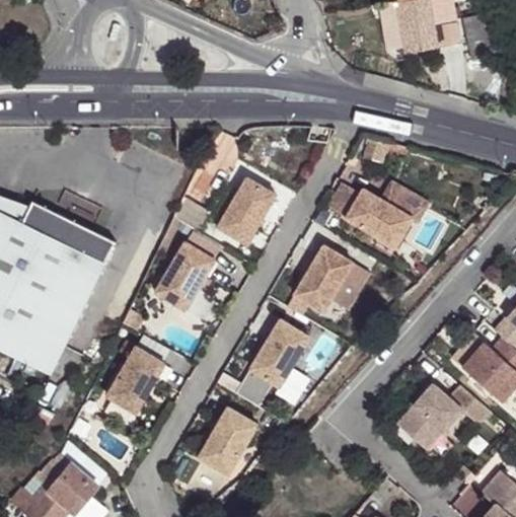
[(430,26),(430,27),(453,24),(448,0),(429,0),(426,1),(427,6),(399,12),(397,12),(401,32),(430,26)]
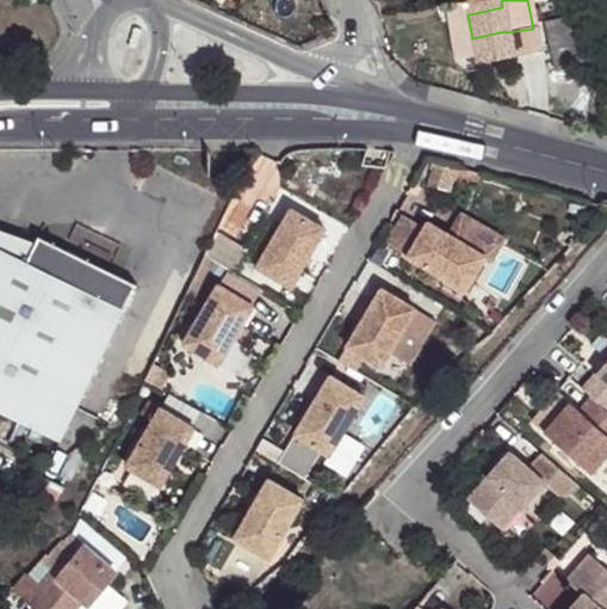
[(527,0),(533,29),(544,28),(582,22),(577,0),(527,0)]
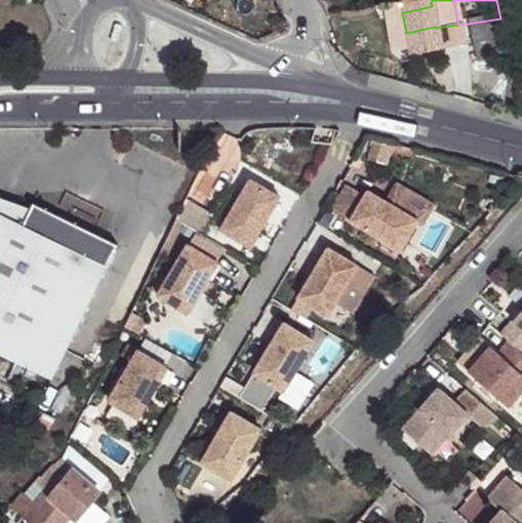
[(403,6),(404,12),(432,6),(431,1),(403,6)]
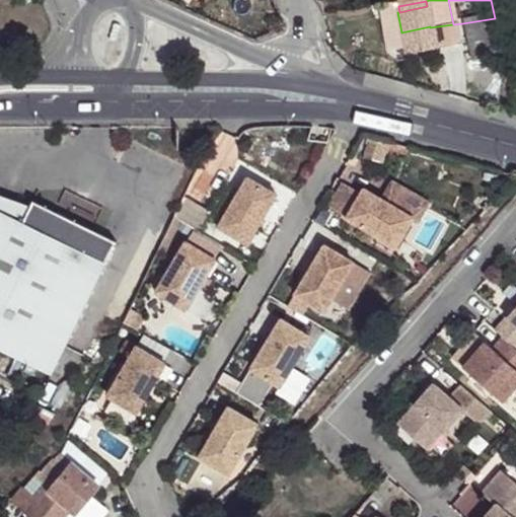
[(500,60),(495,18),(462,23),(467,64),(500,60)]
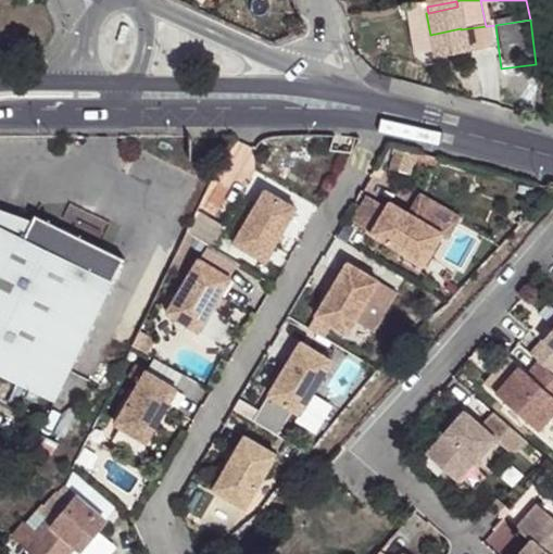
[(465,47),(461,29),(461,28),(430,35),(434,53),(465,47)]
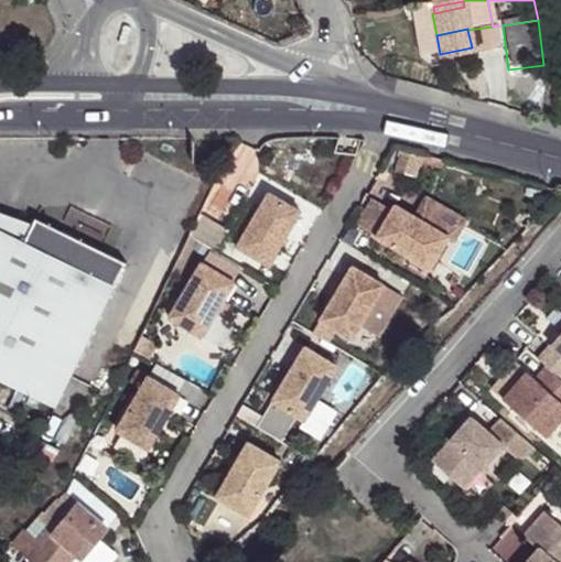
[(423,161),(402,155),(397,173),(418,180),(422,165),(423,161)]
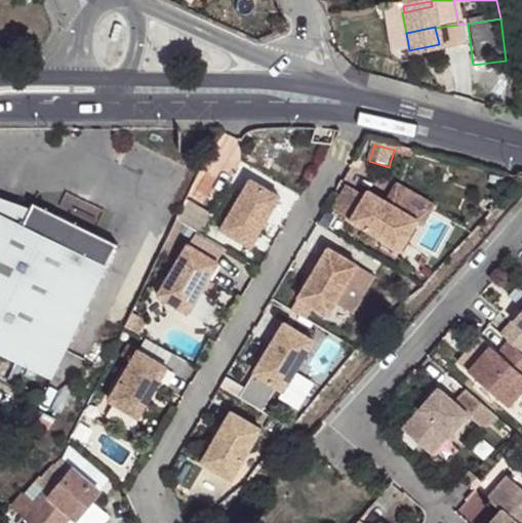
[(395,147),(394,150),(393,154),(413,159),(415,152),(395,147)]
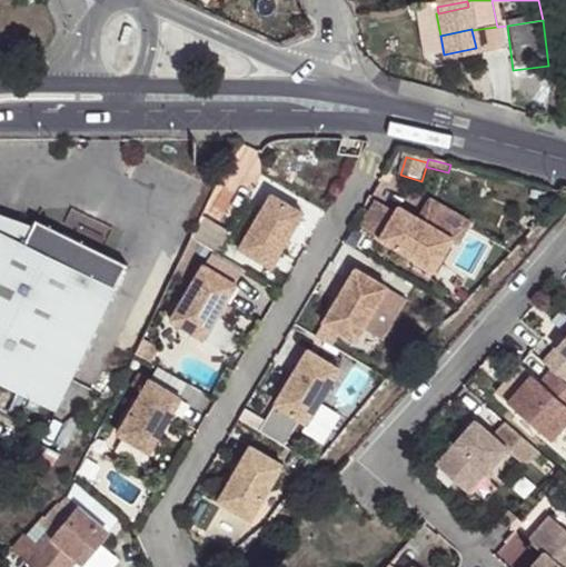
[(239,248),(266,265),(275,249),(280,252),(304,214),(271,195),(239,248)]
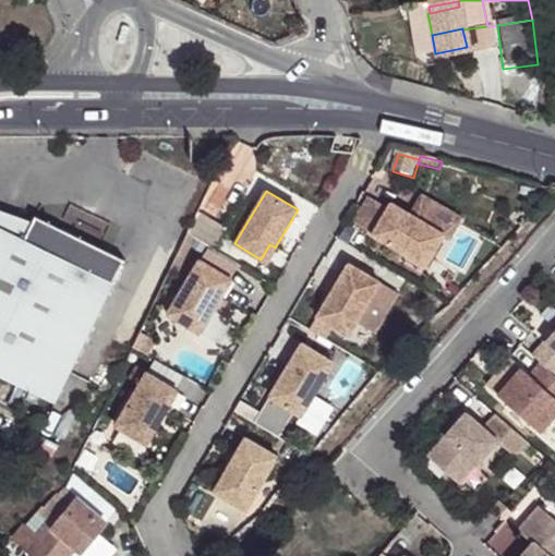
[(431,193),(419,213),(455,233),(454,234),(458,238),(470,218),(431,193)]
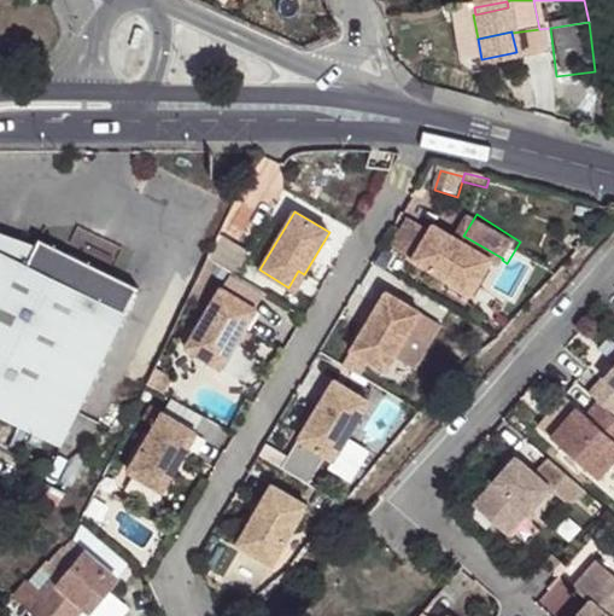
[(460,233),(444,224),(440,228),(457,239),(460,233)]
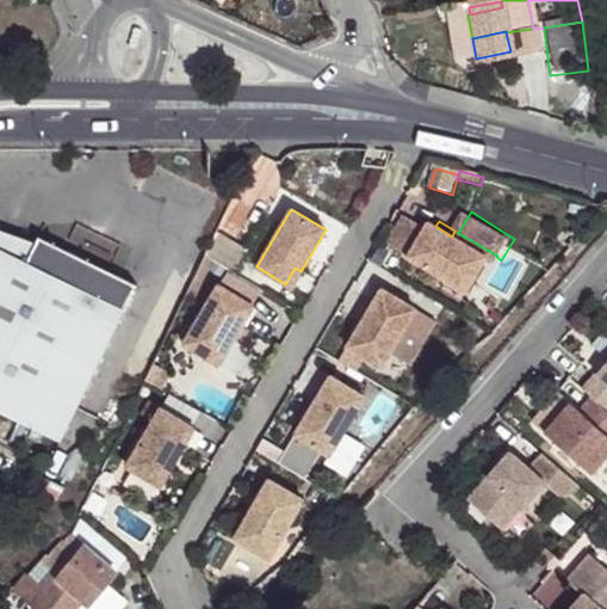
[(452,237),(435,226),(419,254),(476,290),(496,257),(497,256),(458,233),(454,231),(452,237)]
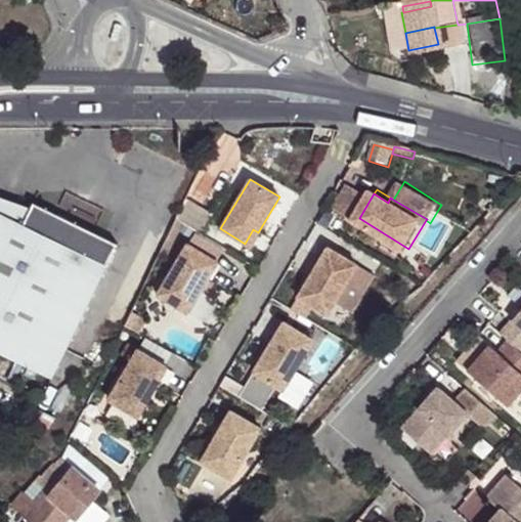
[(0,213),(22,224),(28,212),(0,199),(0,213)]
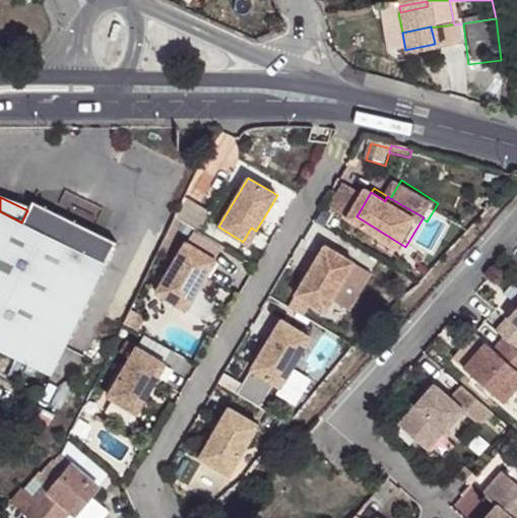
[(185,198),(174,217),(180,221),(198,232),(209,212),(185,198)]
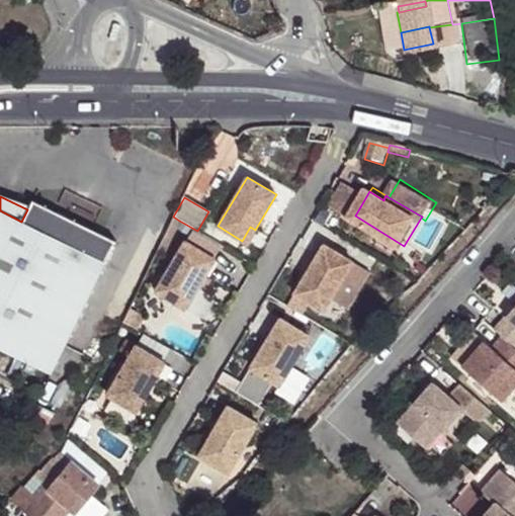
[(32,200),(27,209),(21,222),(0,210),(0,348),(48,372),(114,242),(32,200)]
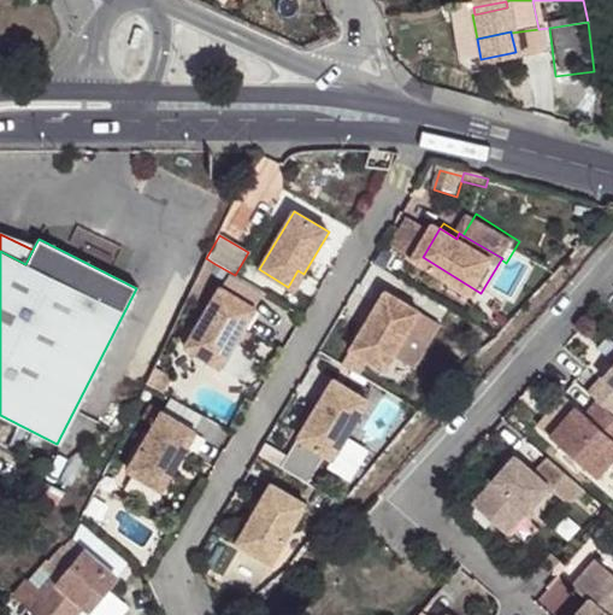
[(206,258),(187,297),(195,300),(213,263),(206,258)]
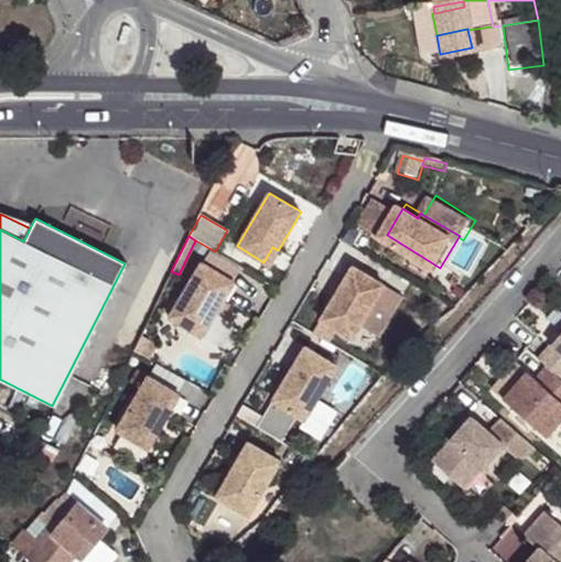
[(278,250),(272,247),(263,262),(268,265),(278,250)]
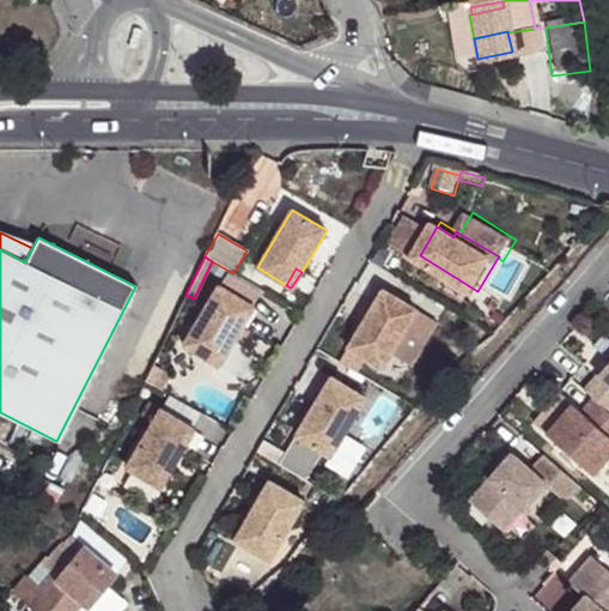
[(238,320),(248,304),(219,286),(183,344),(218,364),(243,324),(238,320)]
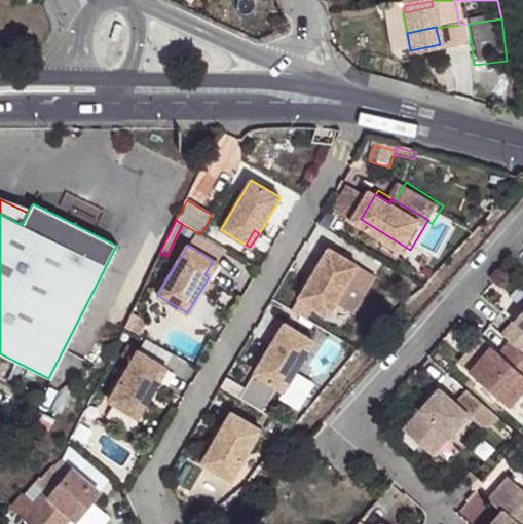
[(328,251),(298,300),(327,319),(337,302),(358,268),(328,251)]
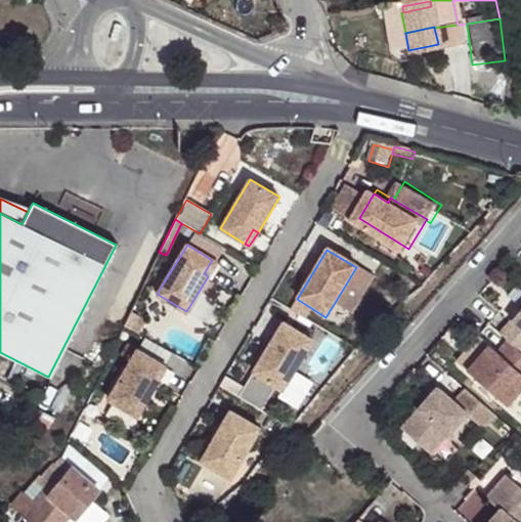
[(216,262),(212,260),(204,273),(208,276),(216,262)]
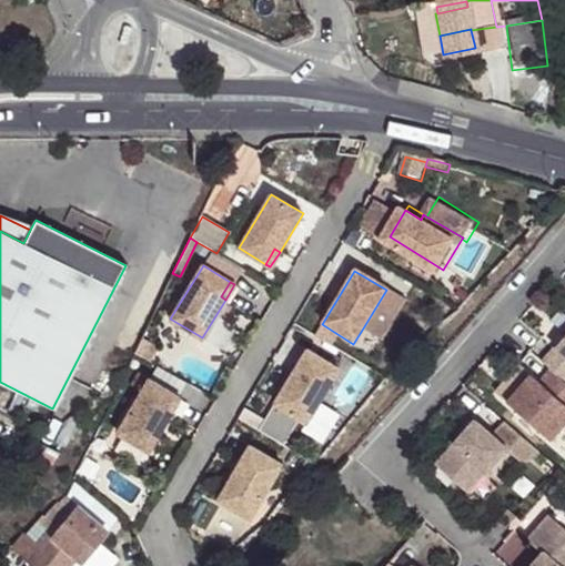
[(404,301),(386,290),(364,326),(383,339),(404,301)]
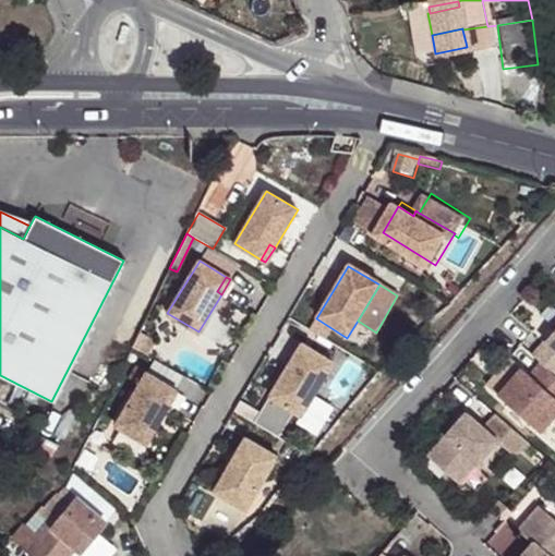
[(554,327),(531,354),(540,362),(554,374),(554,372),(554,327)]
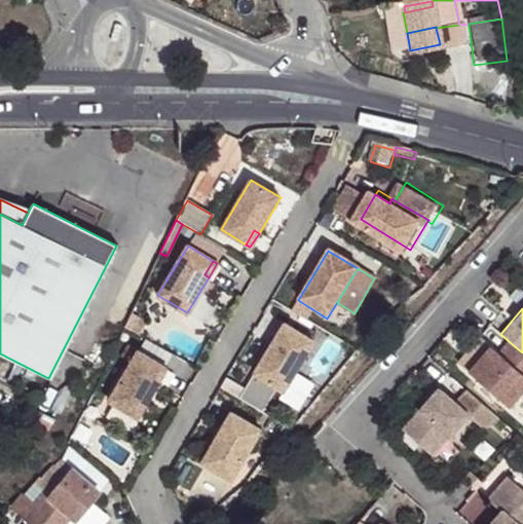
[(133,310),(125,325),(138,332),(146,317),(133,310)]
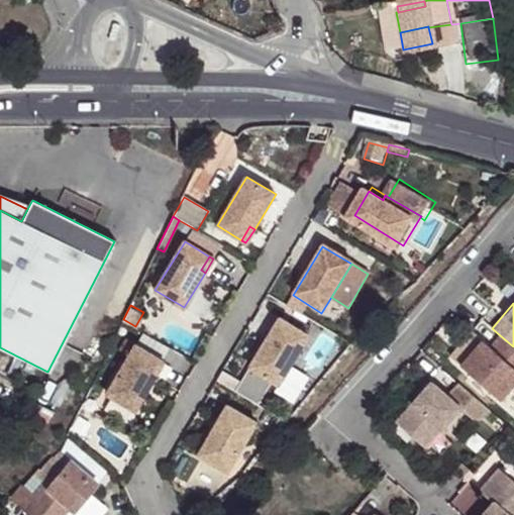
[(282,322),(278,319),(270,333),(274,336),(282,322)]
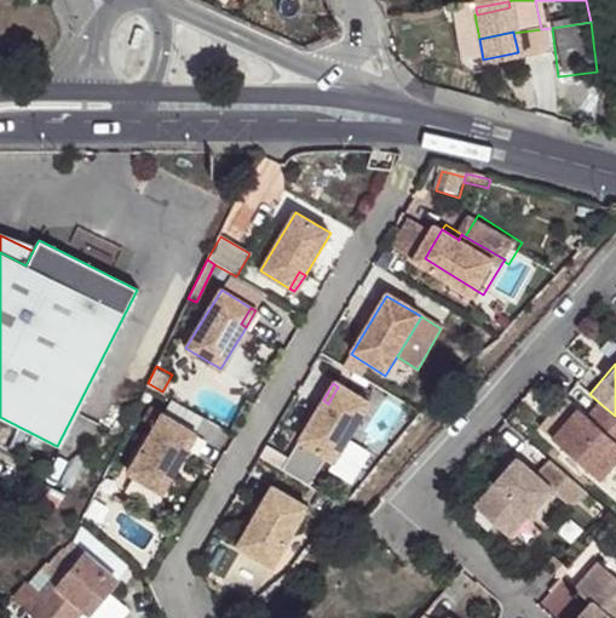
[(367,405),(338,387),(328,404),(323,400),(297,442),(332,463),(367,405)]
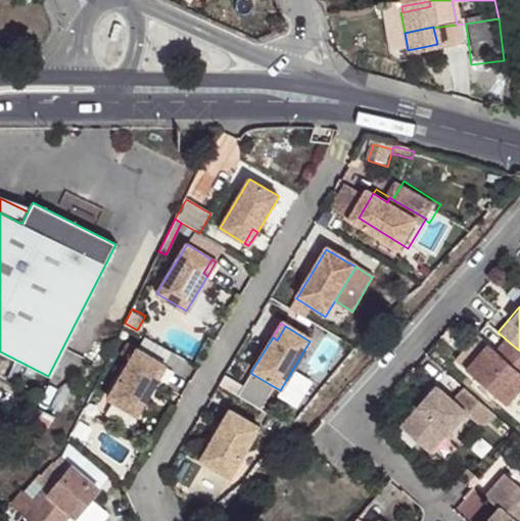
[(519,350),(506,339),(495,350),(487,343),(466,369),(505,403),(519,385),(519,350)]
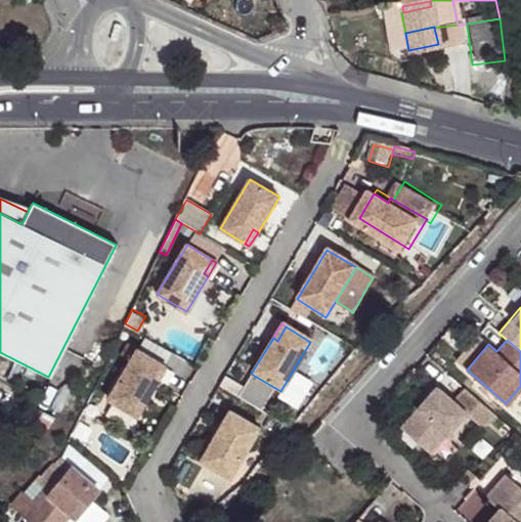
[(165,366),(136,348),(105,398),(134,416),(165,366)]
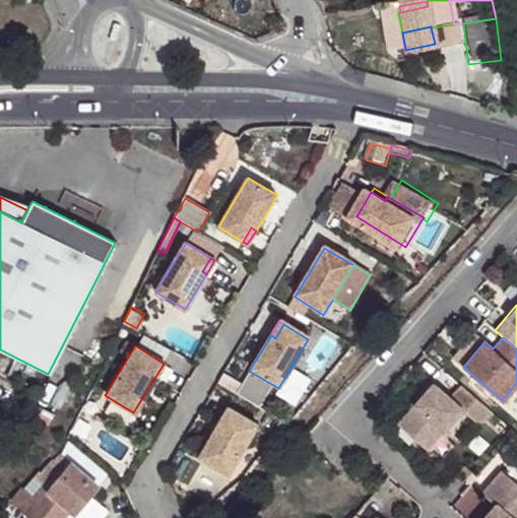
[(491,410),(461,385),(451,397),(434,383),(399,424),(427,448),(462,409),(478,424),(491,410)]
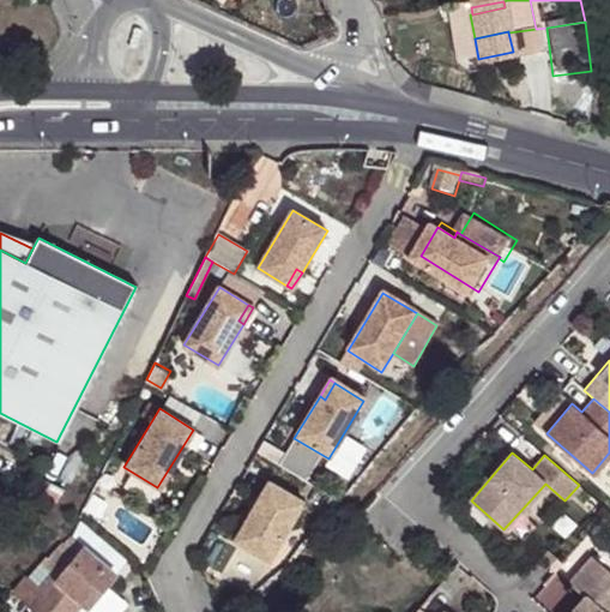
[(273,485),(267,483),(258,498),(263,502),(273,485)]
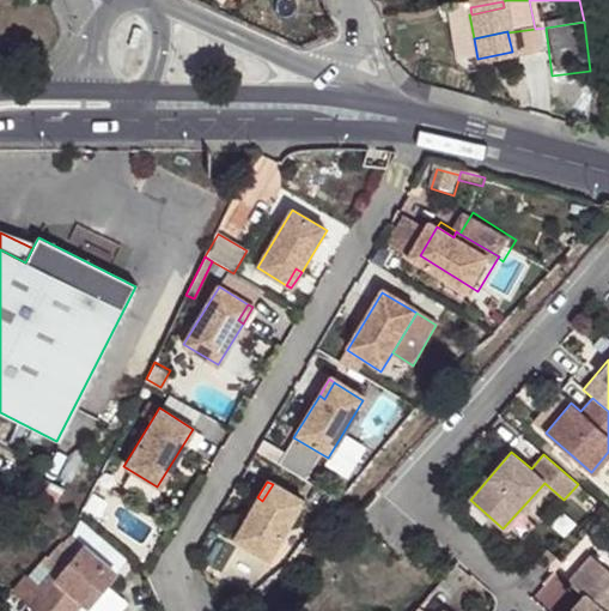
[(266,561),(302,502),(273,484),(262,501),(257,497),(232,539),(266,561)]
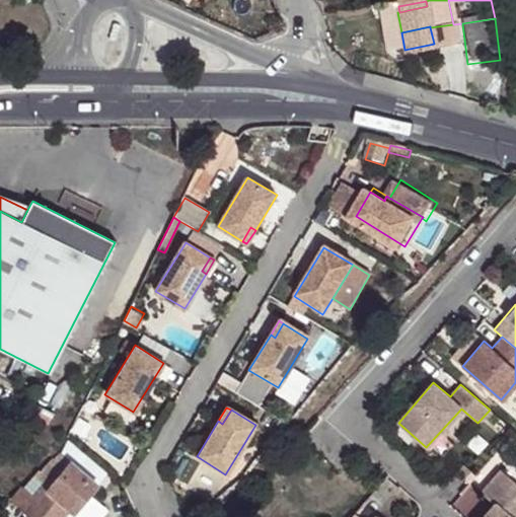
[(57,454),(18,490),(8,503),(24,516),(66,516),(67,515),(69,516),(74,516),(98,489),(70,464),(57,454)]
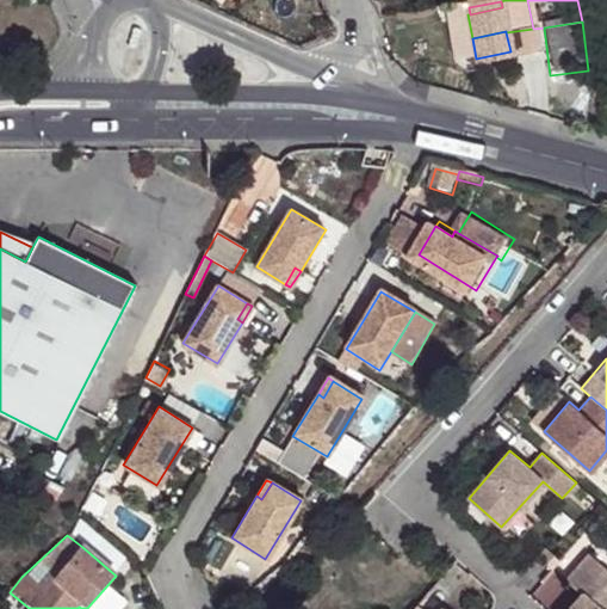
[(565,580),(581,594),(604,568),(588,554),(565,580)]
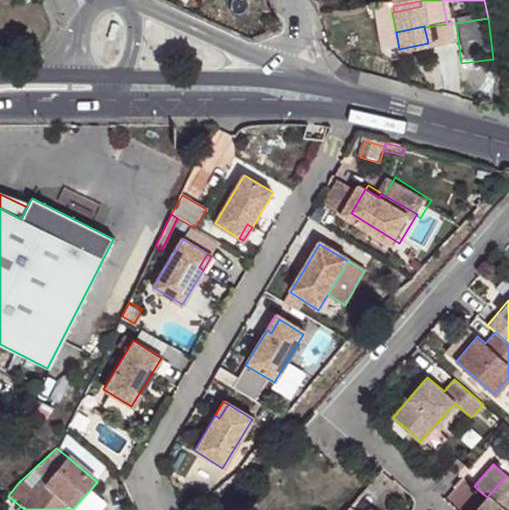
[(487,497),(476,509),(508,509),(508,478),(506,476),(487,497)]
